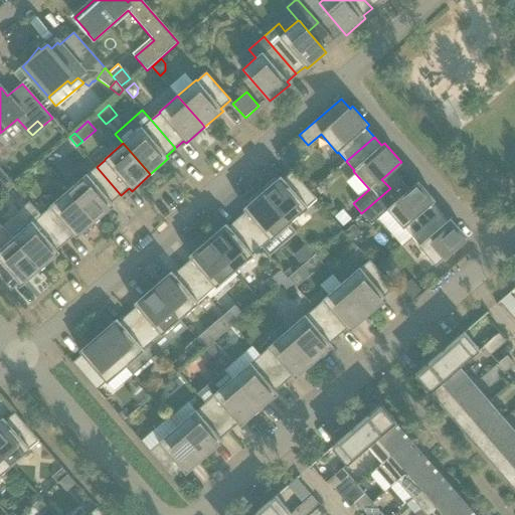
[(121,195),(97,167),(88,175),(87,174),(68,190),(96,222),(114,206),(112,203),(121,195)]
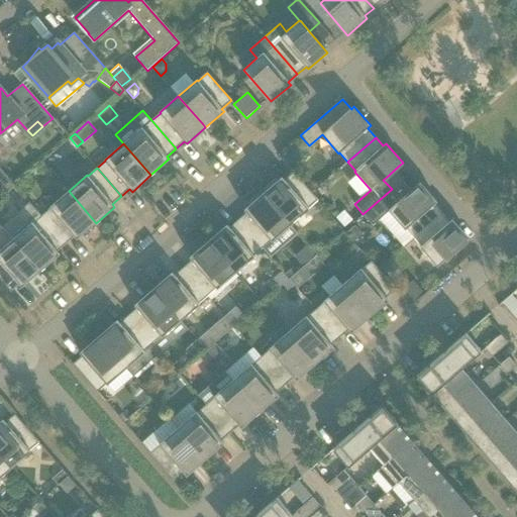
[(0,169),(0,194),(13,184),(0,169)]
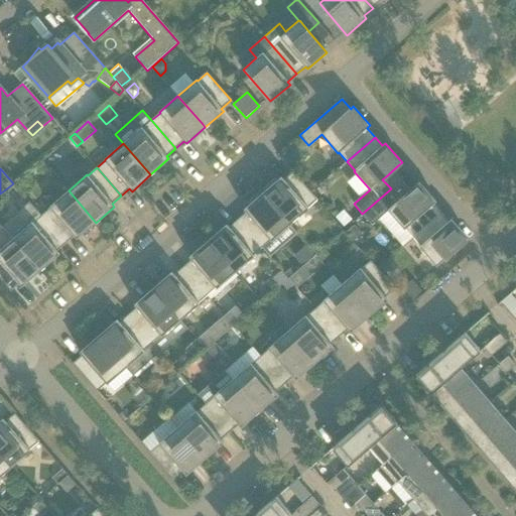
[(262,194),(289,224),(290,225),(308,209),(307,208),(316,200),(292,171),(283,179),(281,177),(262,194)]
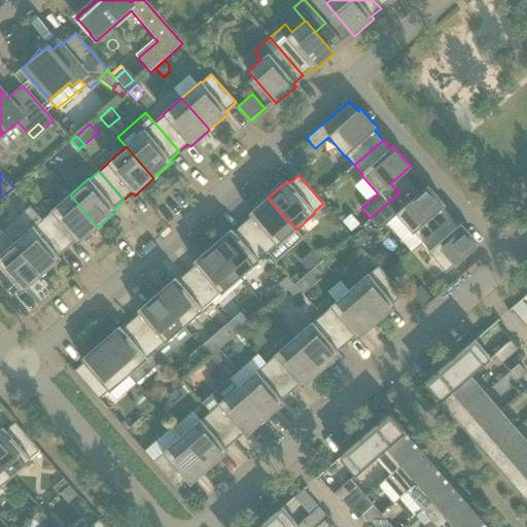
[(399,192),(370,218),(379,229),(395,214),(412,234),(413,233),(422,242),(450,217),(443,208),(445,206),(428,186),(416,197),(407,185),(399,192)]
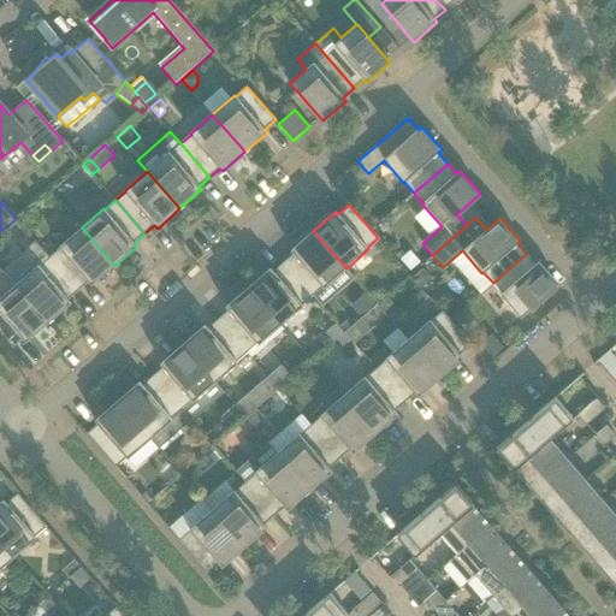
[(49,258),(78,290),(89,282),(92,285),(114,266),(82,227),(59,247),(60,248),(49,258)]
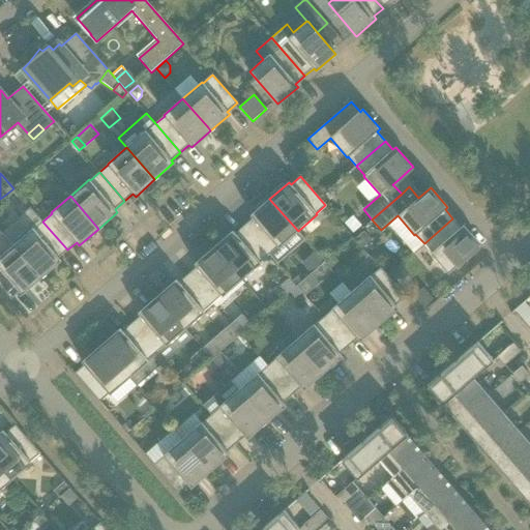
[(244,226),(269,255),(277,246),(278,247),(298,231),(297,230),(269,199),(251,215),(253,218),(244,226)]
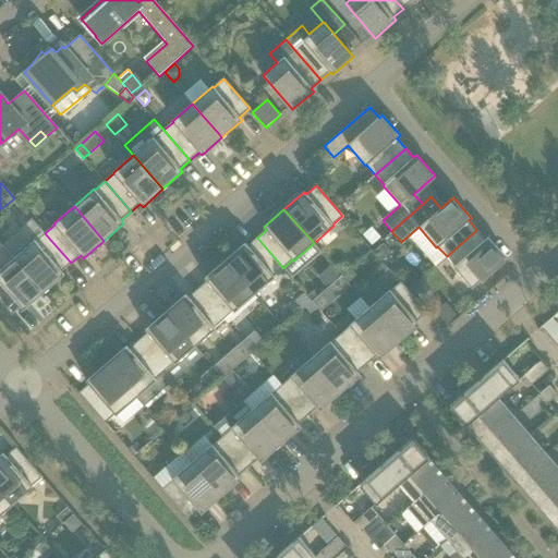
[(33,219),(21,230),(32,243),(35,240),(35,241),(45,233),(33,219)]
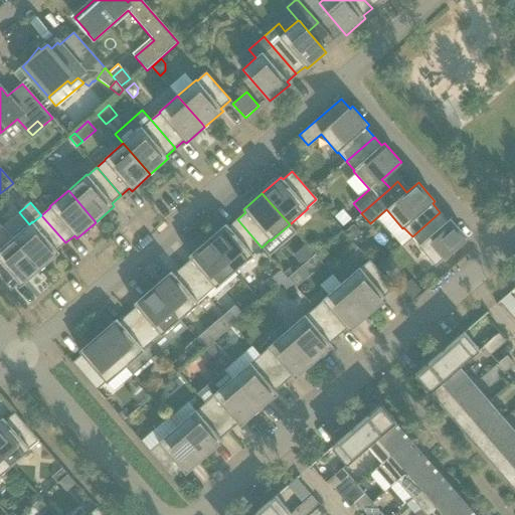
[(343,209),(334,217),(342,226),(351,219),(343,209)]
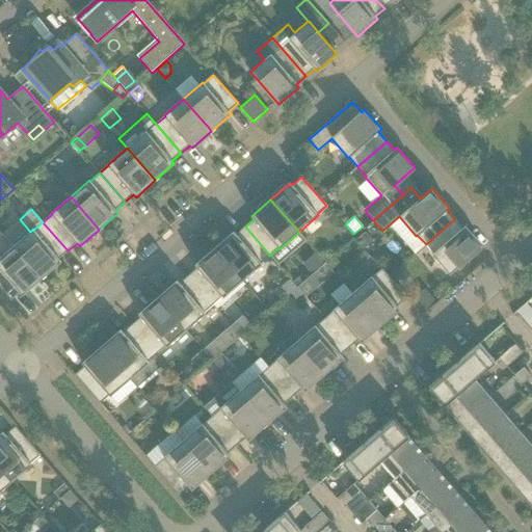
[(33,230),(33,229),(30,232),(20,219),(3,234),(42,278),(61,262),(58,259),(68,250),(43,222),(33,230)]
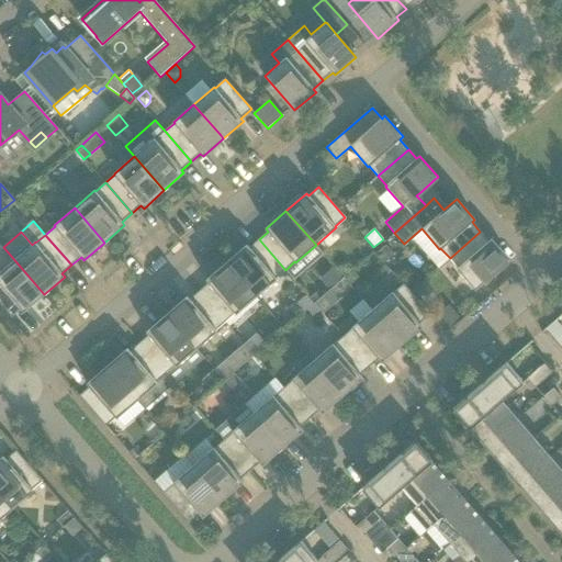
[(489,242),(480,232),(450,258),(458,268),(457,269),(475,290),(509,259),(492,238),(489,242)]
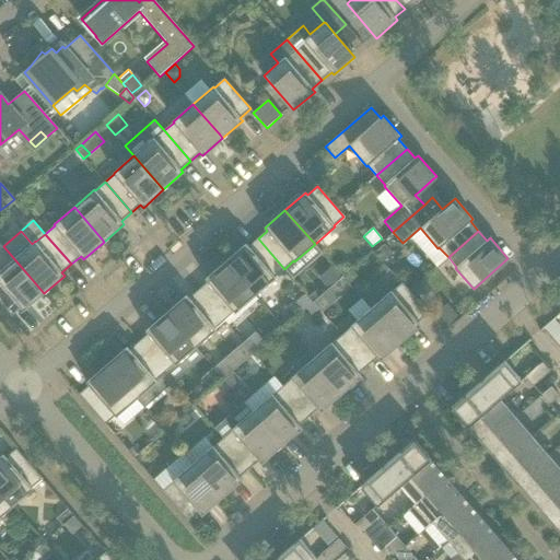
[(284,269),(258,238),(248,247),(245,244),(225,261),(228,265),(255,295),(275,279),(273,278),(284,269)]
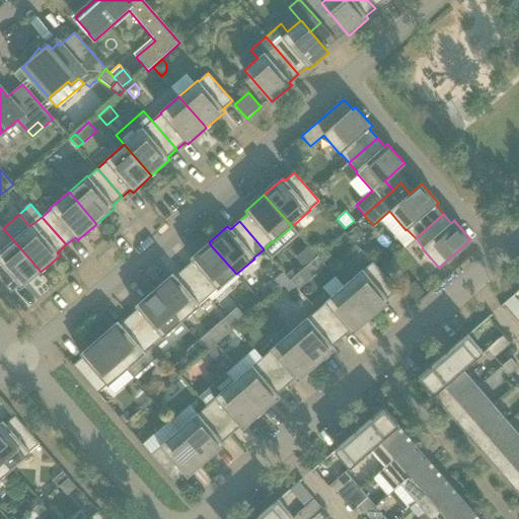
[(356,226),(348,234),(355,242),(364,235),(356,226)]
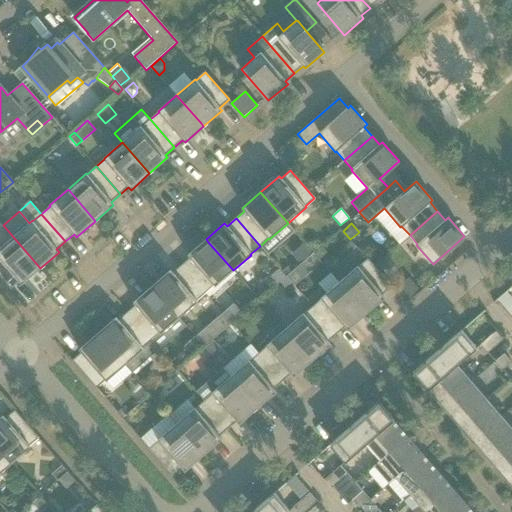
[(3,225),(0,227),(0,277),(10,289),(20,281),(22,284),(40,268),(3,225)]
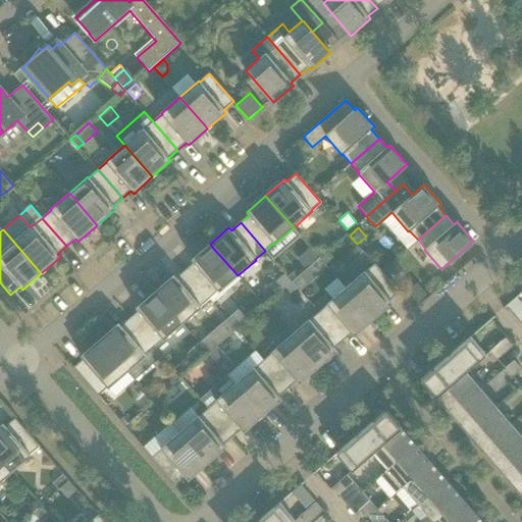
[(238,275),(212,247),(210,244),(191,260),(194,263),(185,270),(209,299),(218,292),(218,293),(238,275)]
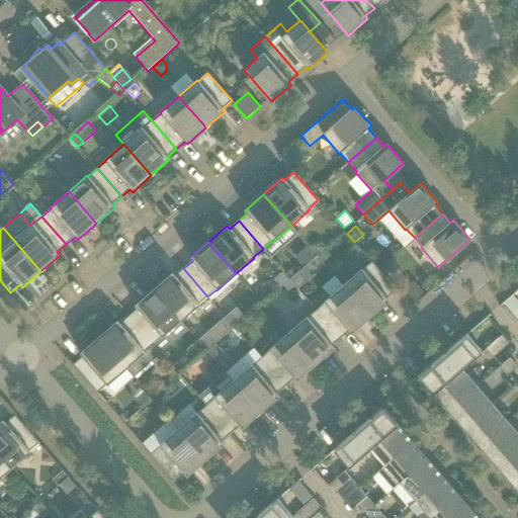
[(315,243),(310,247),(317,254),(324,248),(321,244),(315,243)]
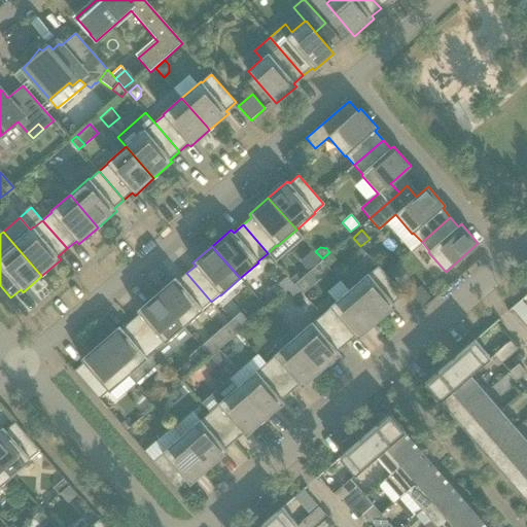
[(313,250),(301,261),(308,271),(321,259),(313,250)]
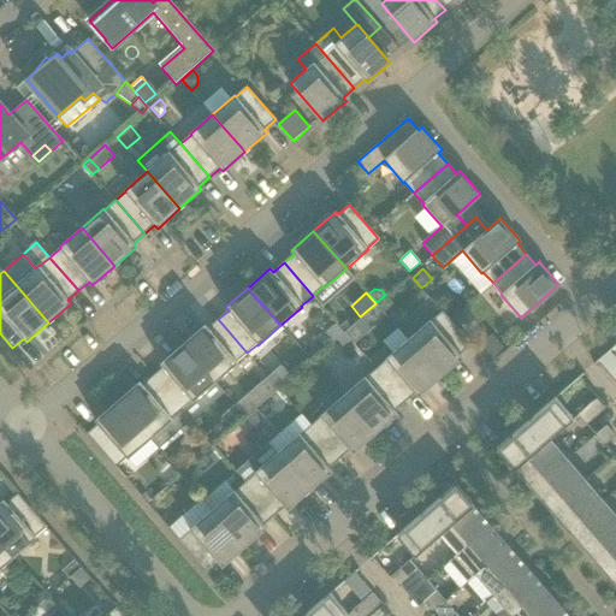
[(386,296),(377,303),(385,313),(395,306),(386,296)]
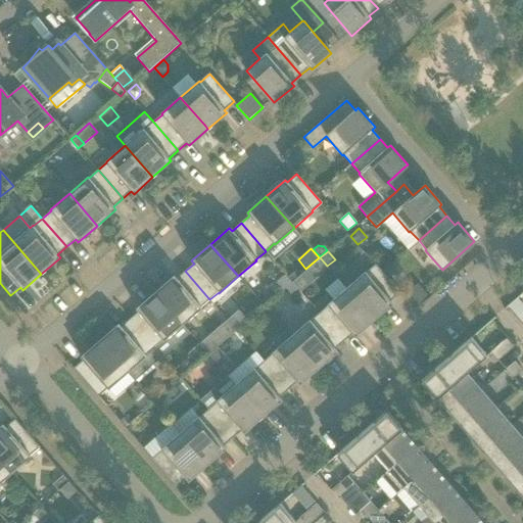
[(346,288),(347,289),(372,318),(374,320),(392,303),(390,301),(399,293),(375,265),(365,273),(346,288)]
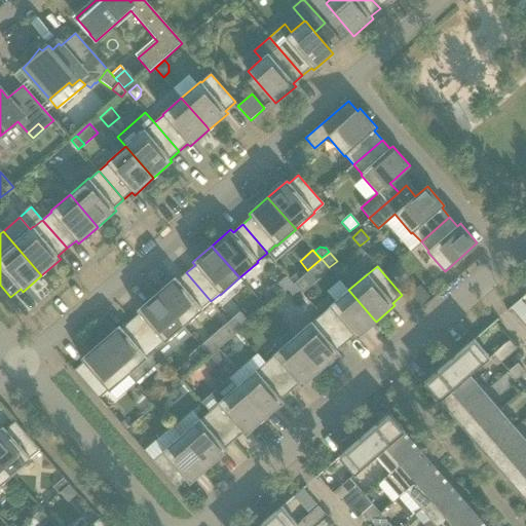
[(211,301),(186,272),(177,280),(175,277),(156,294),(158,297),(184,326),(202,310),(202,309),(211,301)]
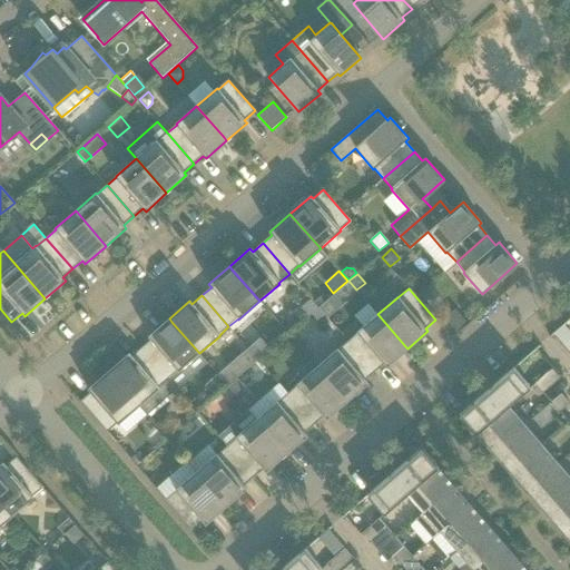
[(311,300),(301,308),(308,316),(317,308),(311,300)]
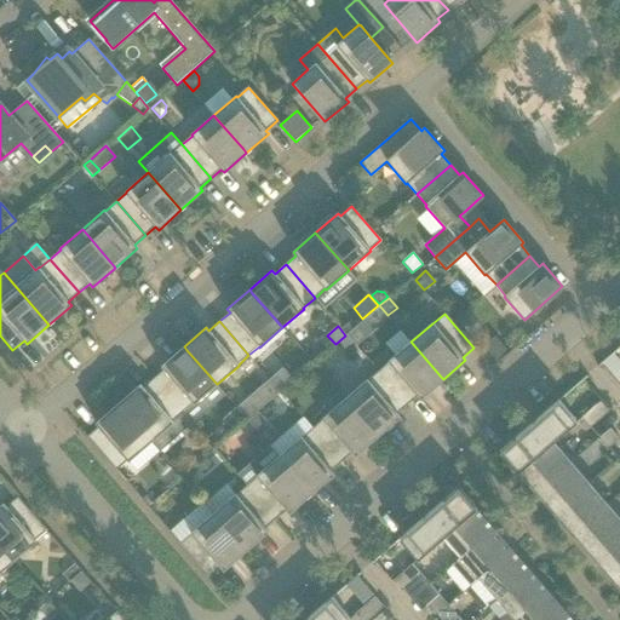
[(356,327),(346,334),(355,344),(365,337),(356,327)]
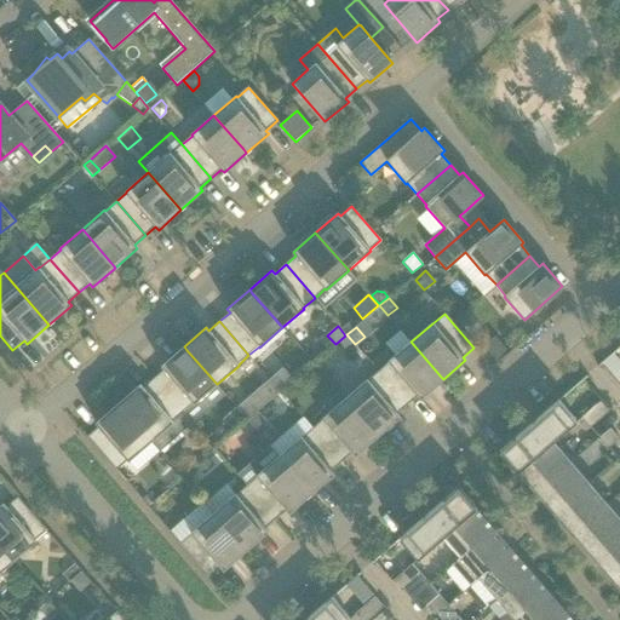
[(346,336),(339,342),(345,349),(352,343),(346,336)]
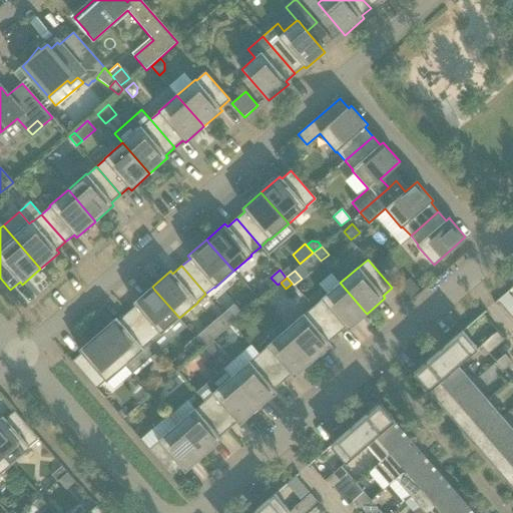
[(408,280),(396,290),(408,304),(419,293),(408,280)]
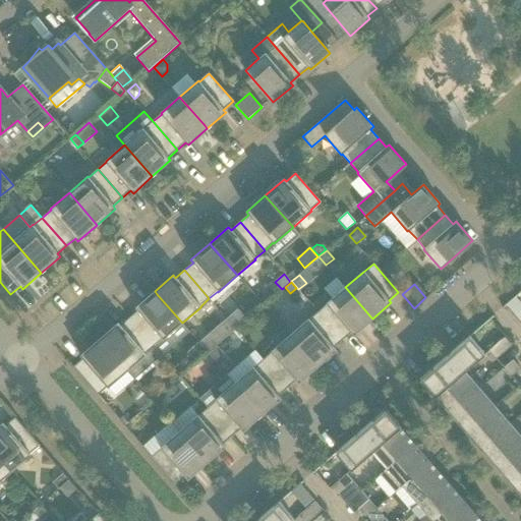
[(370,316),(346,288),(345,287),(326,303),(327,304),(317,311),(343,340),(351,333),(353,336),(372,319),(370,316)]
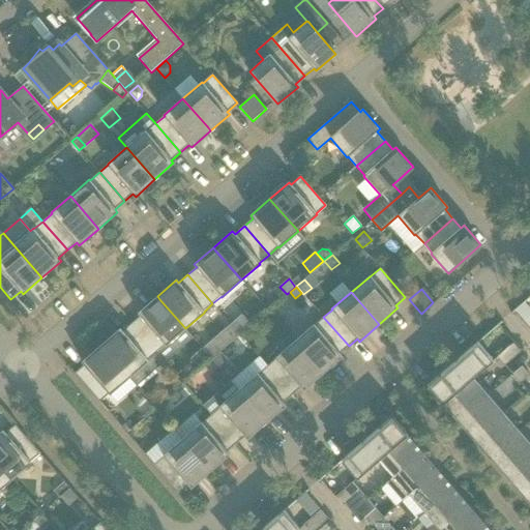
[(185,328),(159,299),(157,296),(138,313),(140,316),(131,323),(156,352),(165,345),(166,346),(185,328)]
